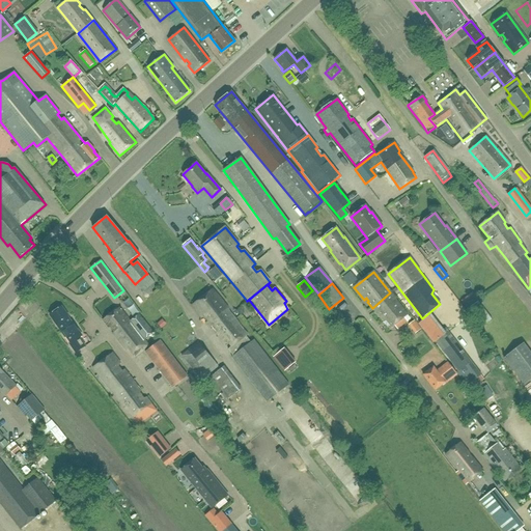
[(247,335),(229,312),(228,310),(225,306),(222,302),(213,289),(193,305),(201,317),(203,315),(207,320),(205,323),(210,328),(211,328),(223,343),(227,342),(230,347),(227,350),(233,357),(231,358),(267,401),(288,385),(254,340),(251,342),(246,336),(247,335)]
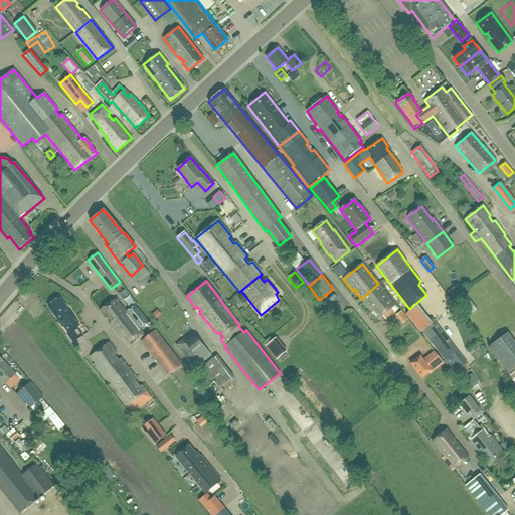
[(479,289),(482,292),(492,286),(490,282),(479,289)]
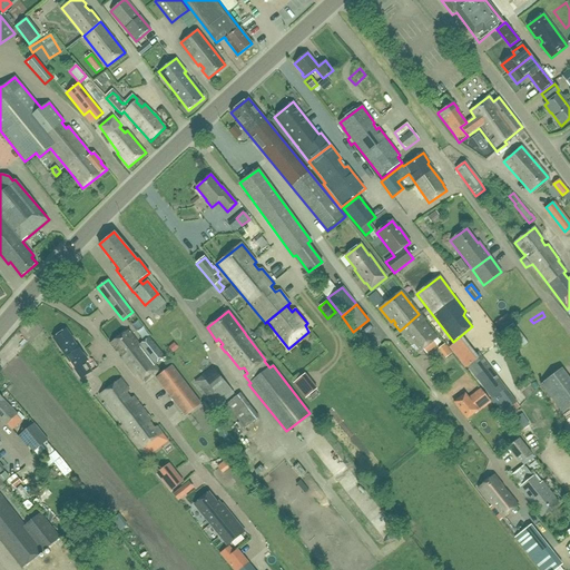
[(400,331),(410,344),(414,343),(420,351),(422,349),(426,354),(438,345),(433,340),(435,337),(422,321),(423,320),(419,314),(400,331)]
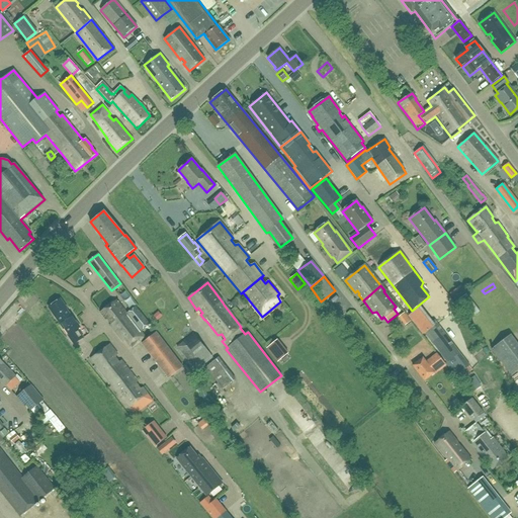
[(455,300),(465,292),(461,287),(450,295),(455,300)]
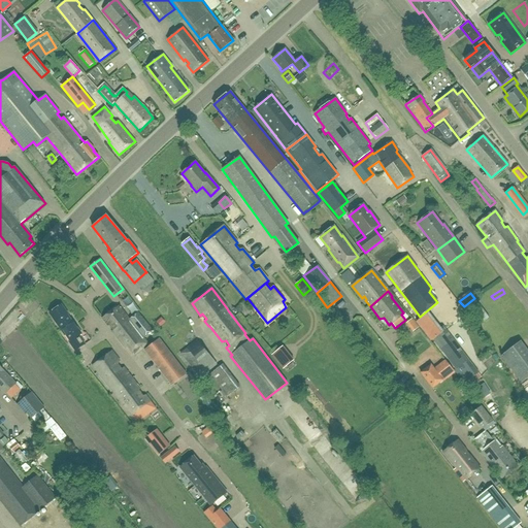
[(504,311),(515,306),(512,301),(502,307),(504,311)]
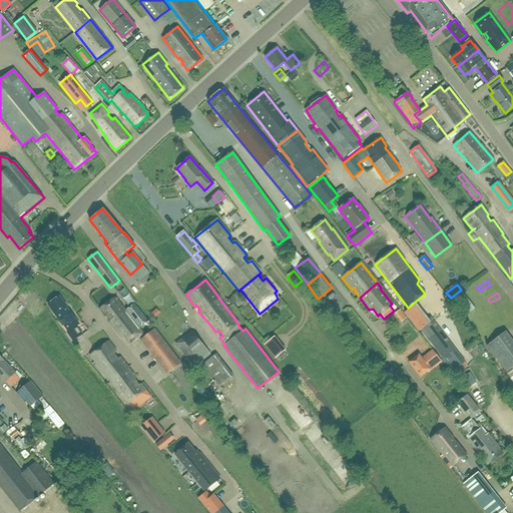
[(69,313),(65,307),(66,306),(59,297),(48,305),(62,326),(63,326),(68,332),(66,333),(73,342),(82,335),(76,327),(79,325),(70,312),(69,313)]
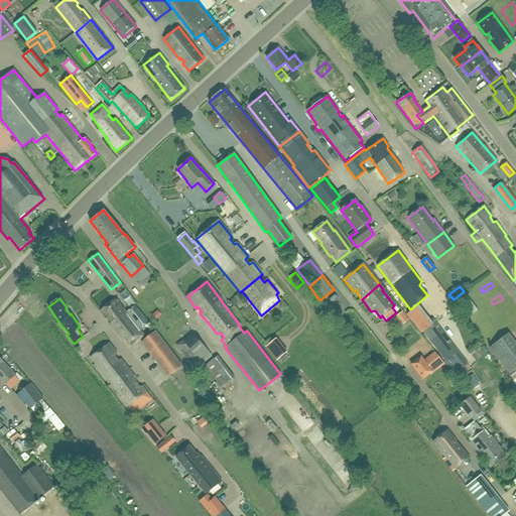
[(126,312),(116,299),(101,311),(106,318),(110,324),(123,341),(125,340),(131,348),(145,337),(140,331),(143,329),(145,331),(151,326),(149,324),(148,321),(135,305),(126,312)]
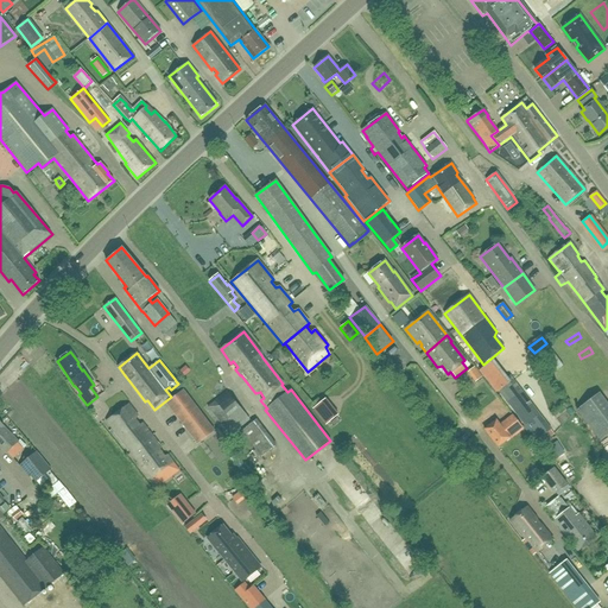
[(587,367),(596,359),(593,354),(583,361),(587,367)]
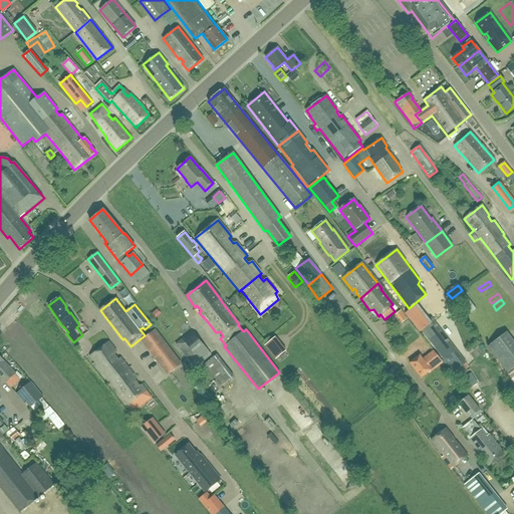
[(469,300),(457,309),(465,318),(476,310),(469,300)]
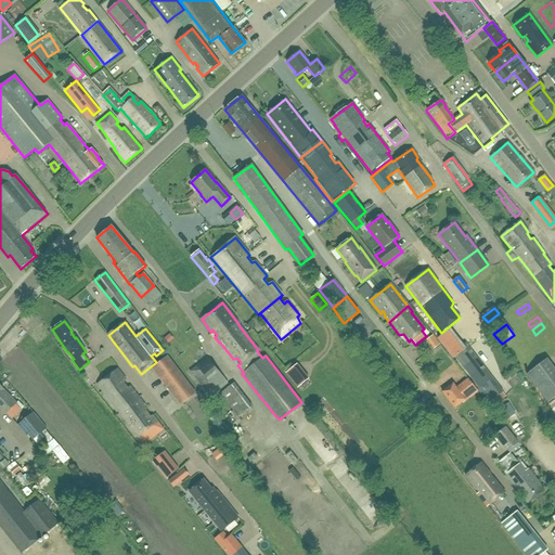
[(546,328),(536,335),(539,340),(550,333),(546,328)]
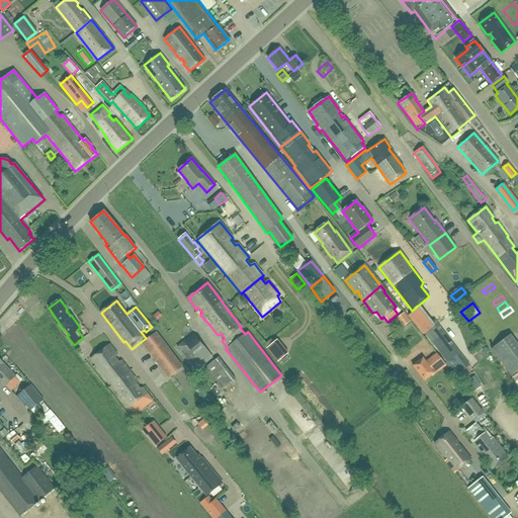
[(153,317),(157,321),(162,316),(159,312),(153,317)]
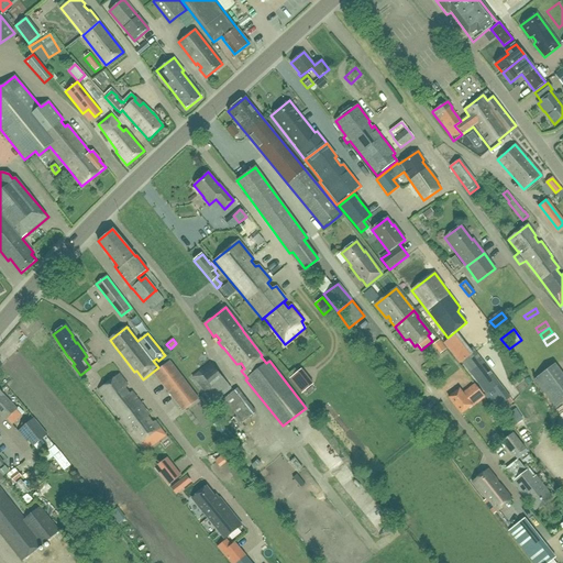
[(154,373),(183,411),(198,399),(170,362),(154,373)]
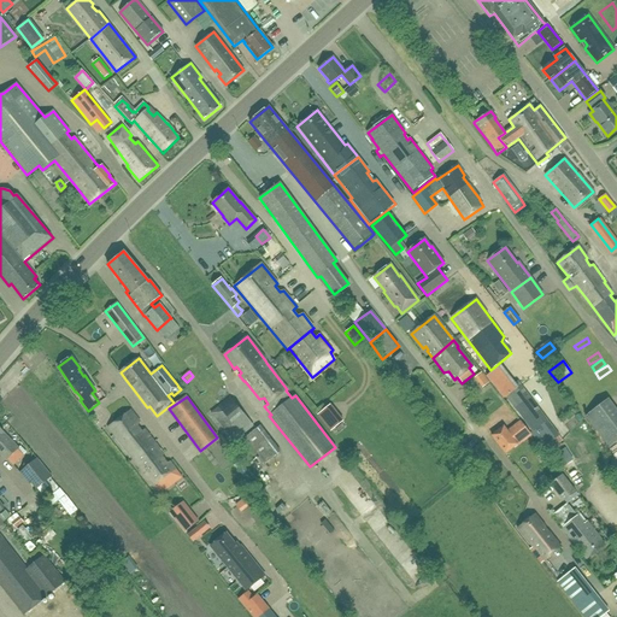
[(541,416),(528,399),(513,409),(533,433),(547,421),(542,415),(541,416)]
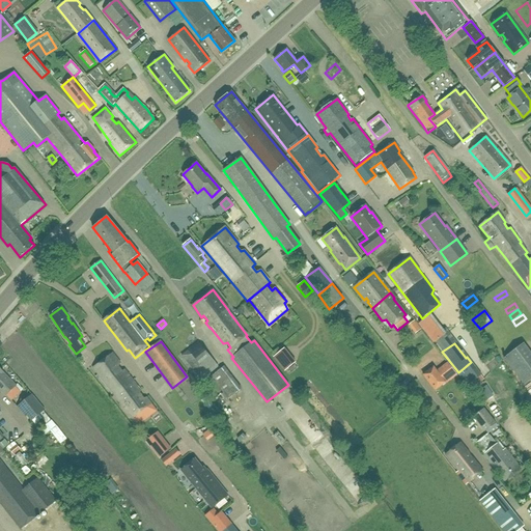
[(530,378),(530,359),(521,346),(504,359),(524,384),(530,378)]
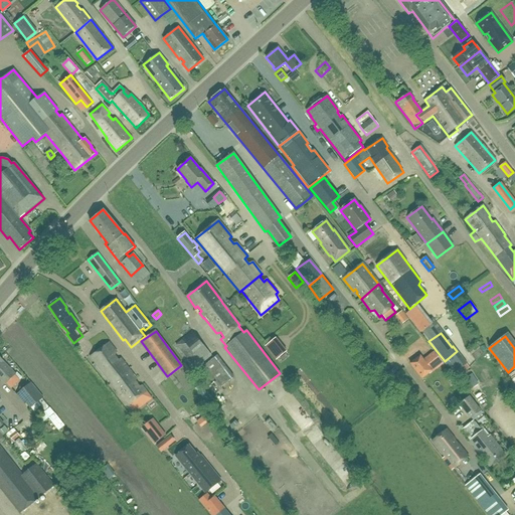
[(91,356),(134,412),(151,399),(141,386),(139,387),(135,382),(136,379),(121,359),(119,360),(115,355),(117,352),(109,342),(91,356)]
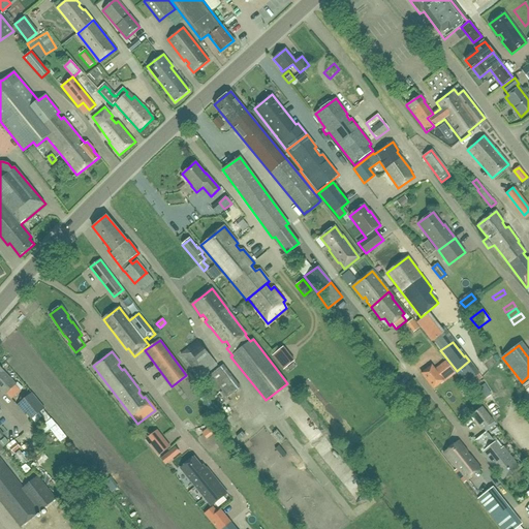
[(226,398),(240,387),(222,366),(210,375),(226,398)]
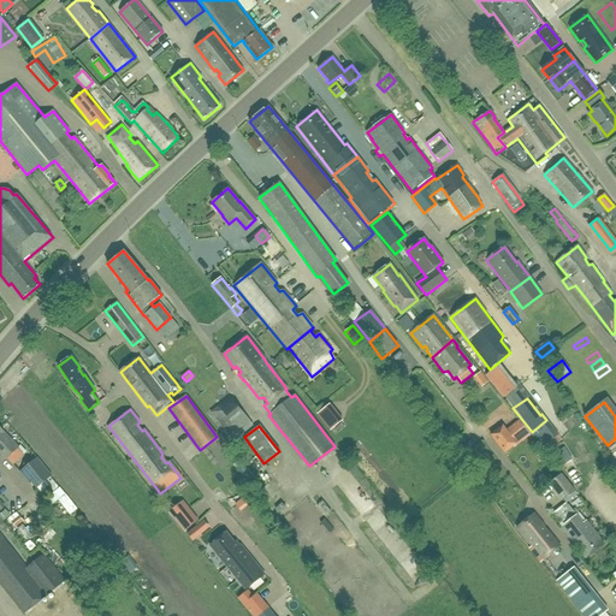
[(515,443),(503,427),(492,436),(504,451),(515,443)]
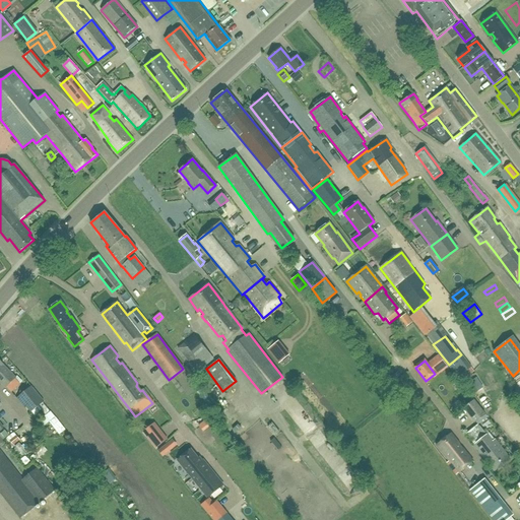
[(15,378),(0,362),(0,384),(4,389),(15,378)]
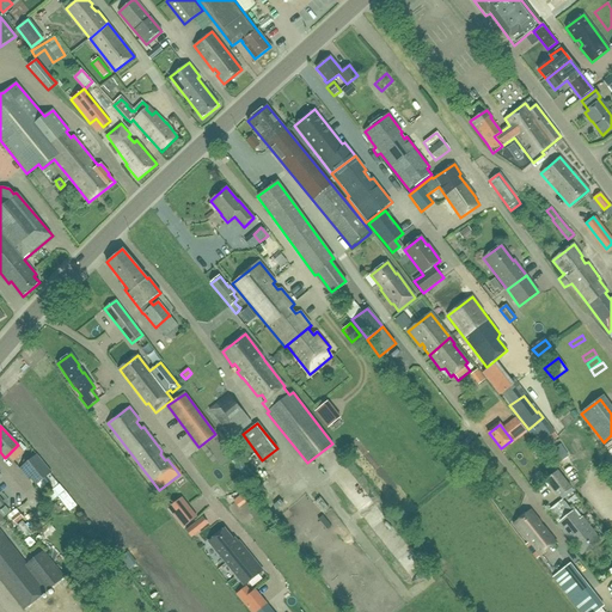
[(543,432),(537,436),(544,448),(550,444),(543,432)]
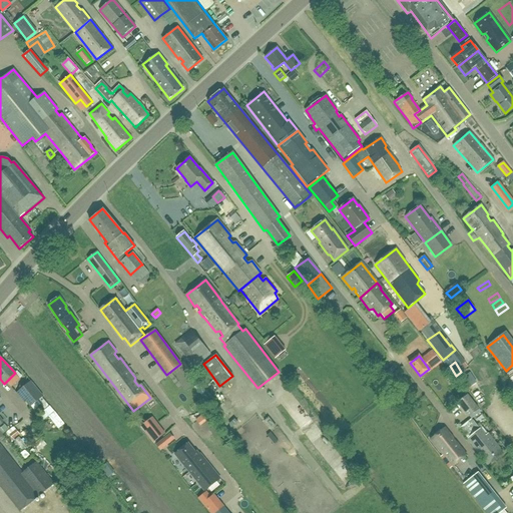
[(49,407),(41,398),(42,397),(33,386),(30,382),(16,394),(25,403),(26,402),(30,407),(37,401),(44,410),(36,417),(36,418),(40,424),(49,415),(59,428),(64,425),(54,411),(53,412),(50,407),(49,407)]
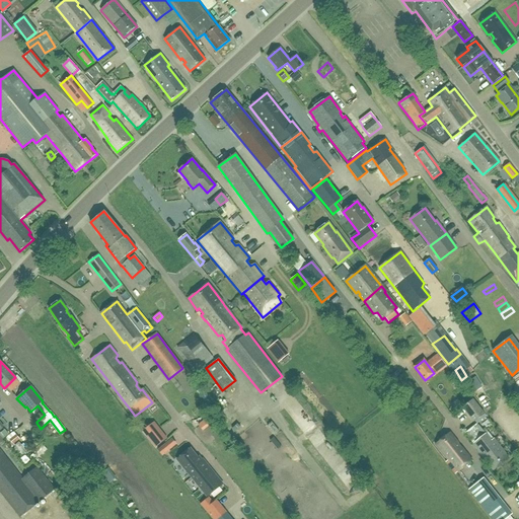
[(474,422),(478,419),(483,415),(471,400),(463,406),(474,422)]
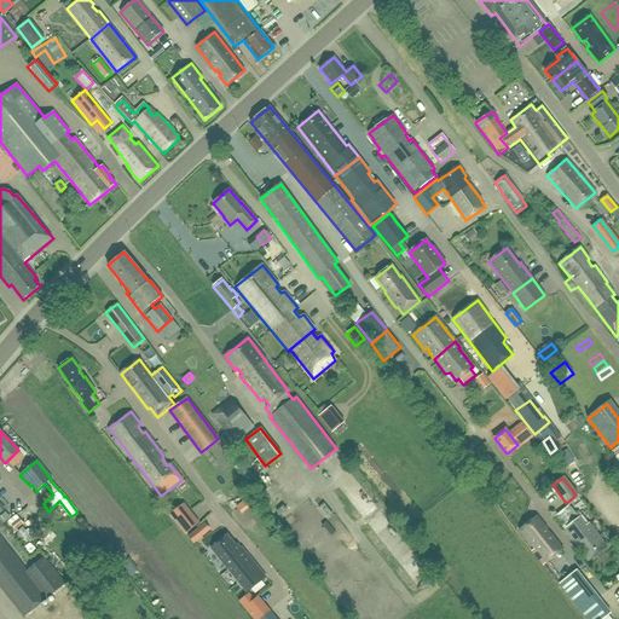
[(236,509),(241,514),(250,507),(247,501),(236,509)]
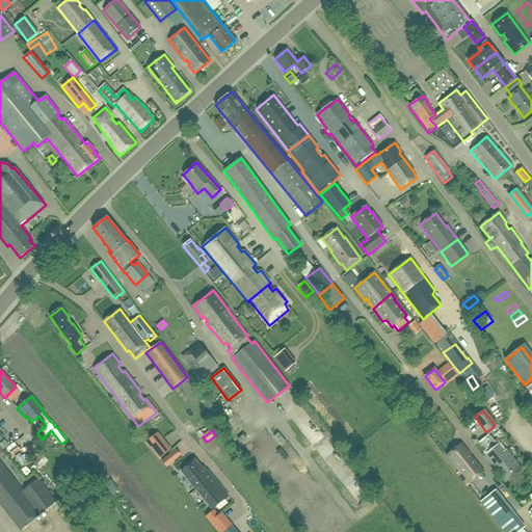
[(160,440),(151,447),(160,458),(170,450),(165,443),(163,445),(160,440)]
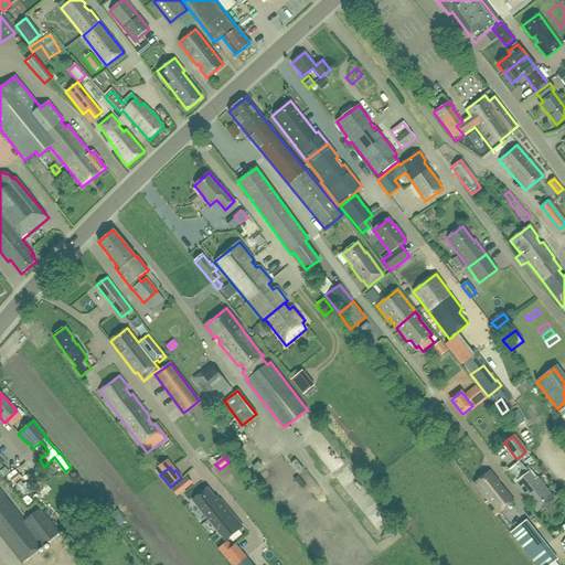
[(14,483),(21,479),(17,473),(14,470),(6,477),(9,481),(11,480),(14,483)]
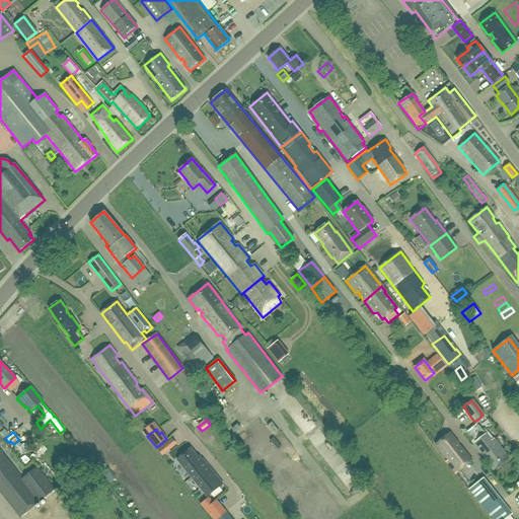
[(454,474),(458,471),(471,460),(450,433),(436,444),(448,460),(445,462),(454,474)]
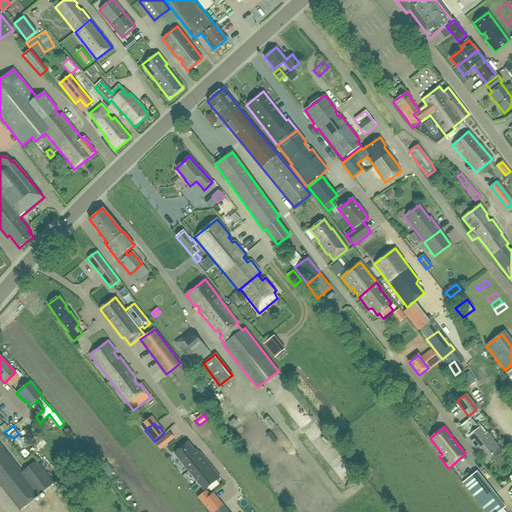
[(484,436),(479,429),(467,439),(477,451),(478,451),(482,455),(481,457),(487,464),(501,452),(487,434),(484,436)]
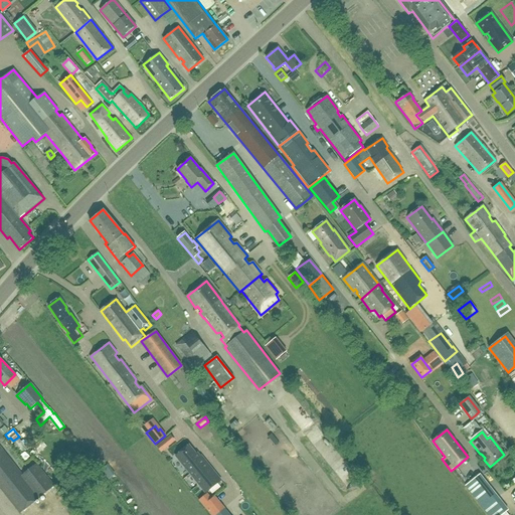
[(157,448),(161,452),(167,447),(175,441),(171,436),(163,443),(157,448)]
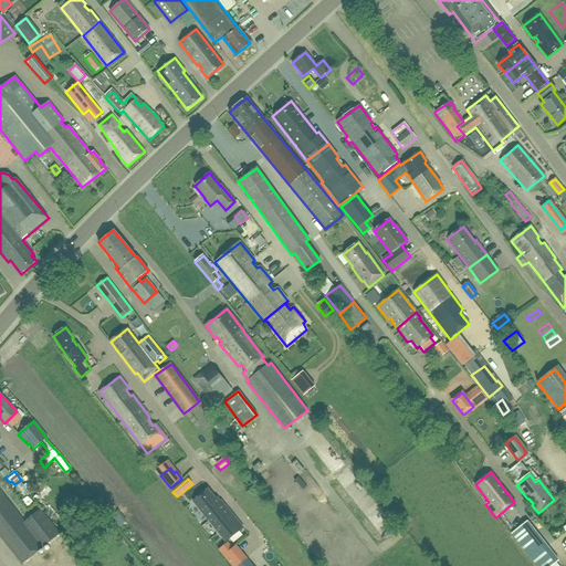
[(209,521),(226,507),(221,502),(220,502),(219,503),(216,499),(208,490),(192,502),(209,521)]
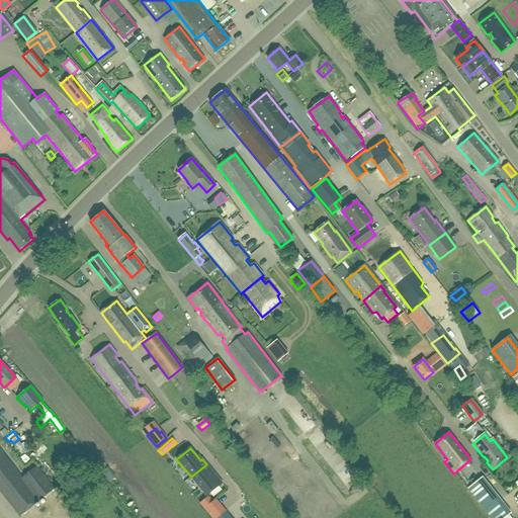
[(22,479),(0,449),(0,491),(19,515),(54,489),(37,467),(22,479)]
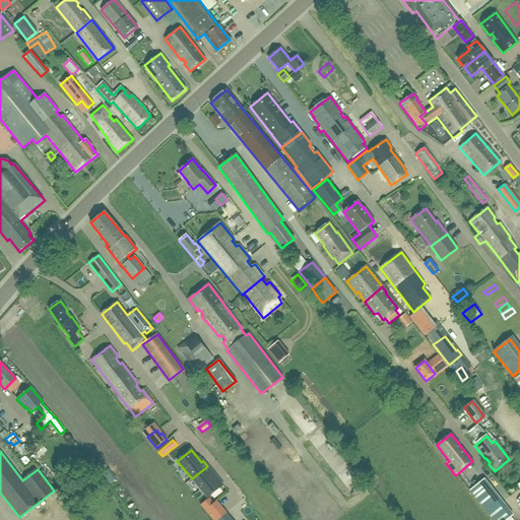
[(215,477),(211,472),(212,471),(207,466),(192,478),(207,498),(223,485),(216,476),(215,477)]
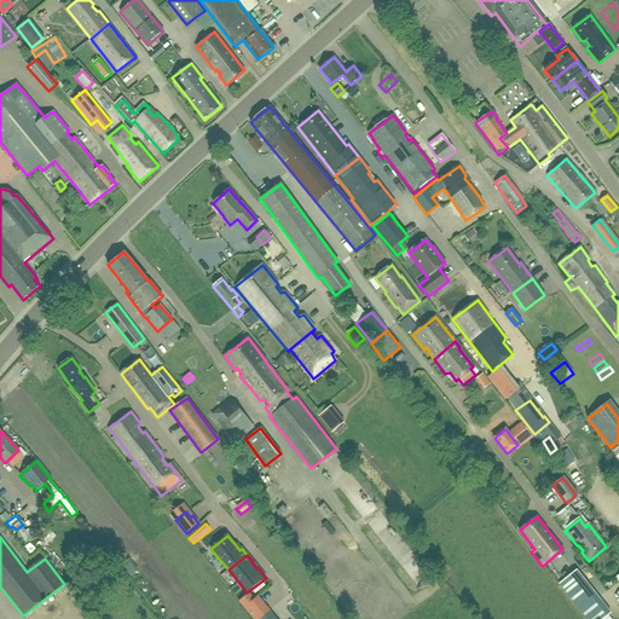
[(593,615),(603,606),(597,599),(599,597),(577,570),(559,583),(582,612),(585,617),(589,614),(590,615),(593,614),(593,615)]
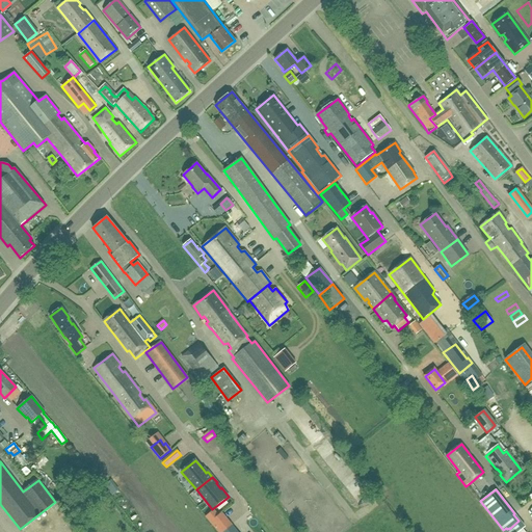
[(223,531),(232,526),(221,512),(218,515),(214,510),(206,516),(217,531),(223,531)]
